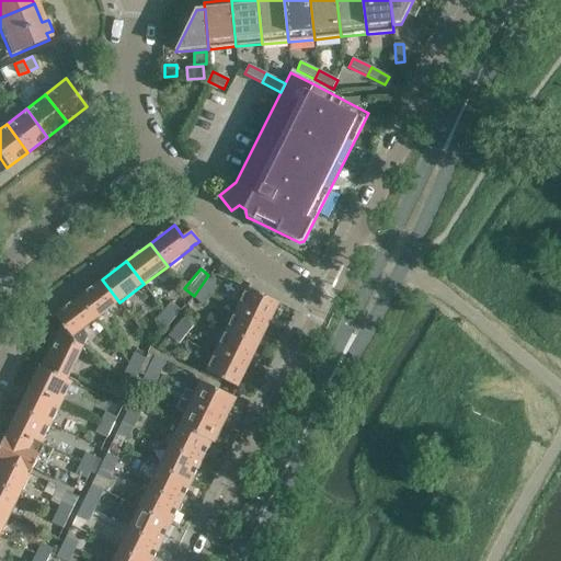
[(196,293),(206,300),(217,287),(206,278),(196,293)]
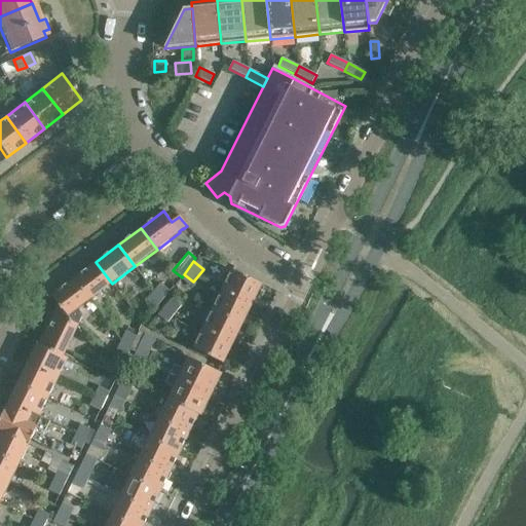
[(96,262),(74,278),(90,300),(112,284),(96,262)]
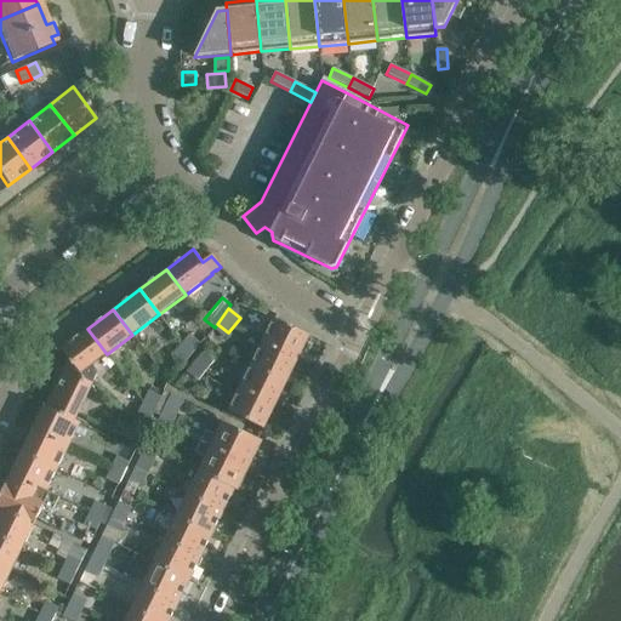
[(274,318),(262,342),(297,359),(309,335),(294,328),(294,326),(289,324),(289,325),(274,318)]
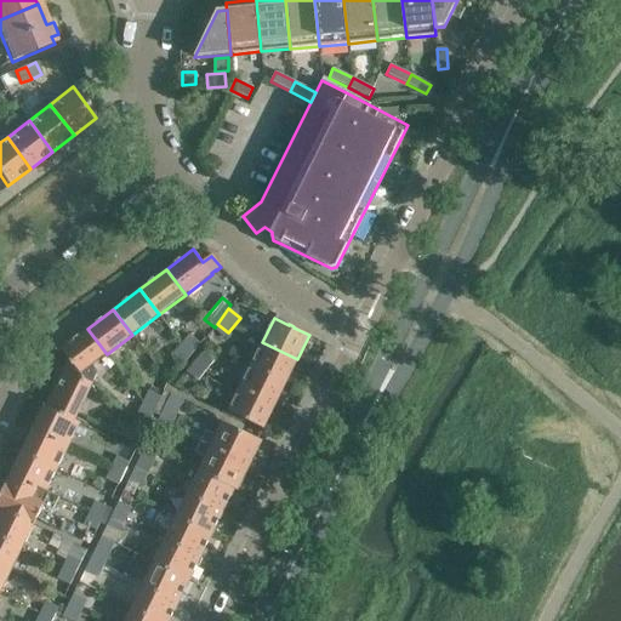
[(217,324),(215,328),(205,340),(216,348),(228,332),(217,324)]
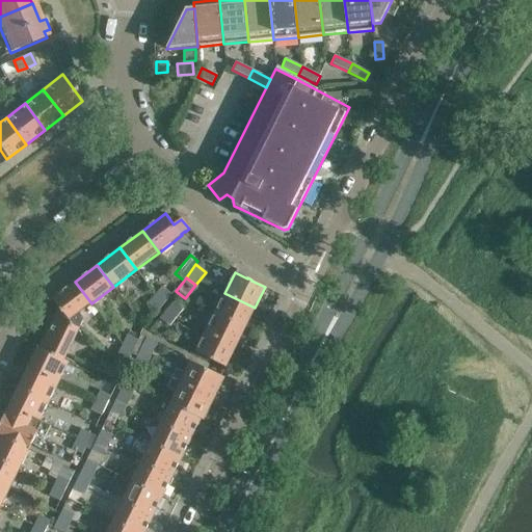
[(52,299),(60,310),(69,320),(73,325),(79,328),(82,320),(77,314),(91,303),(75,282),(52,299)]
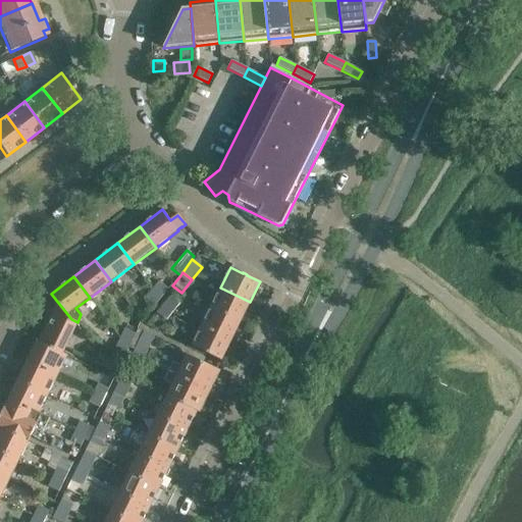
[(159,281),(152,290),(161,297),(168,289),(159,281)]
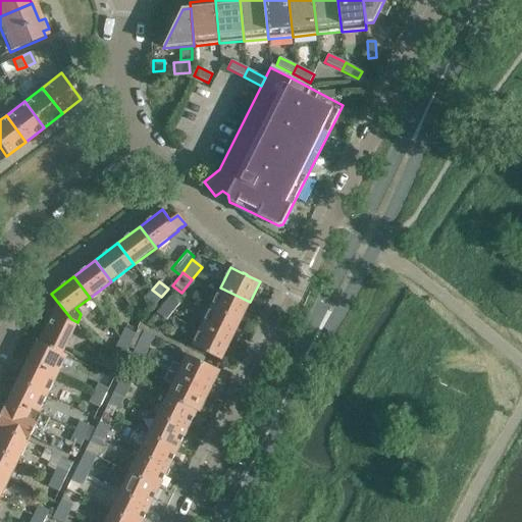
[(220,288),(211,306),(241,321),(250,302),(220,288)]
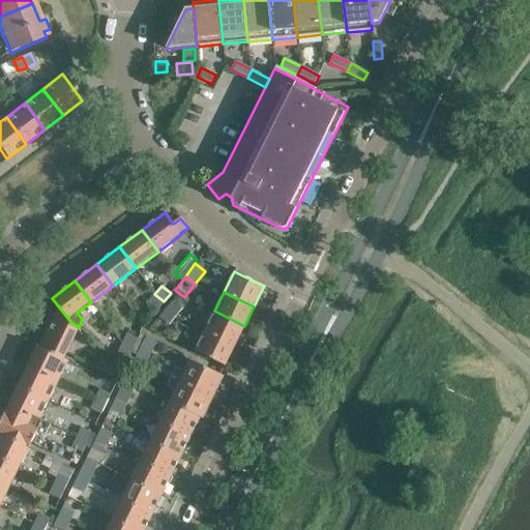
[(154,294),(147,302),(156,311),(164,301),(154,294)]
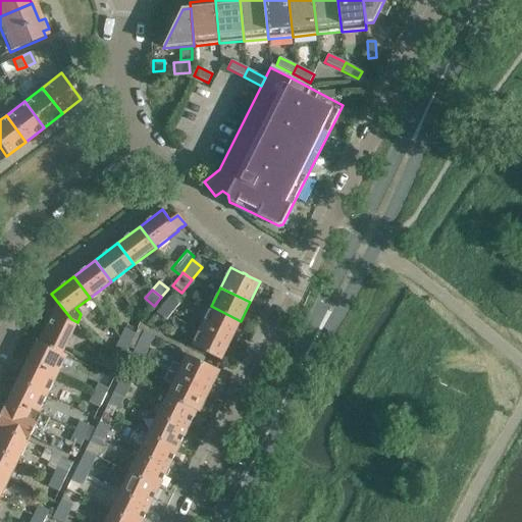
[(169,296),(163,304),(172,311),(179,303),(169,296)]
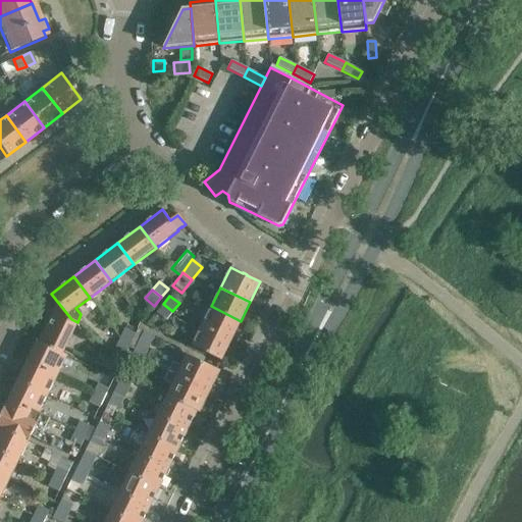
[(59,304),(42,337),(65,350),(67,345),(77,322),(71,319),(67,314),(59,304)]
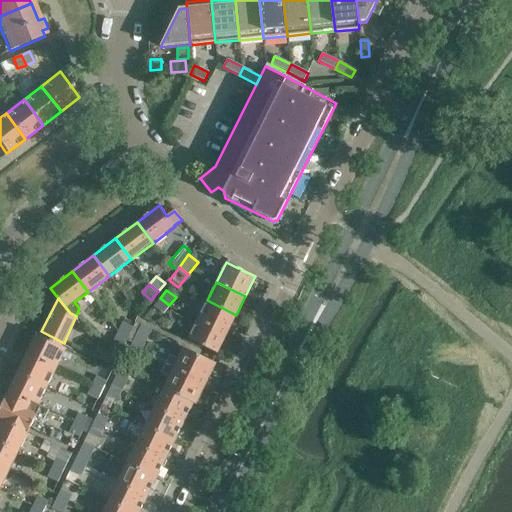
[(160,298),(153,306),(162,314),(169,305),(160,298)]
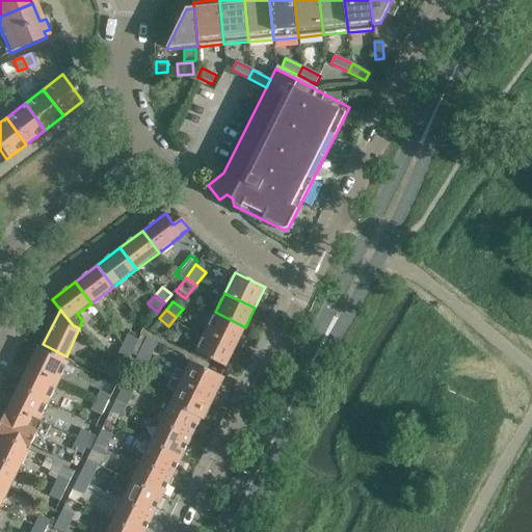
[(215,312),(205,333),(235,347),(245,327),(215,312)]
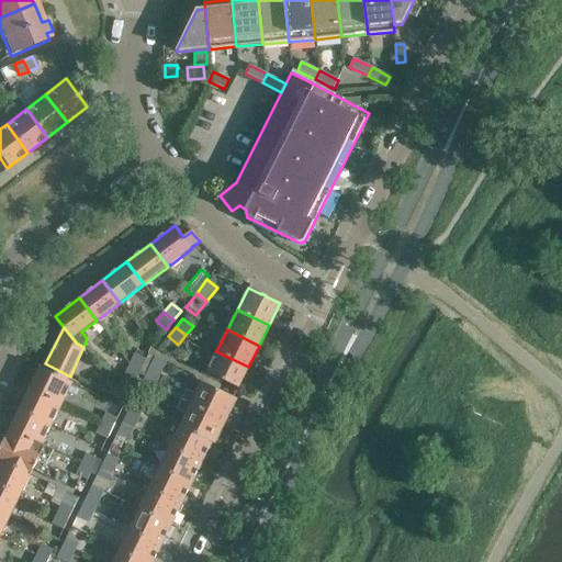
[(248,367),(216,351),(206,372),(237,388),(245,374),(248,367)]
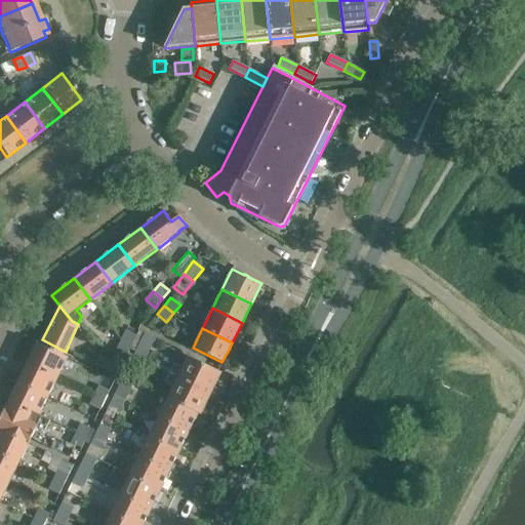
[(136,334),(125,329),(121,339),(131,345),(136,334)]
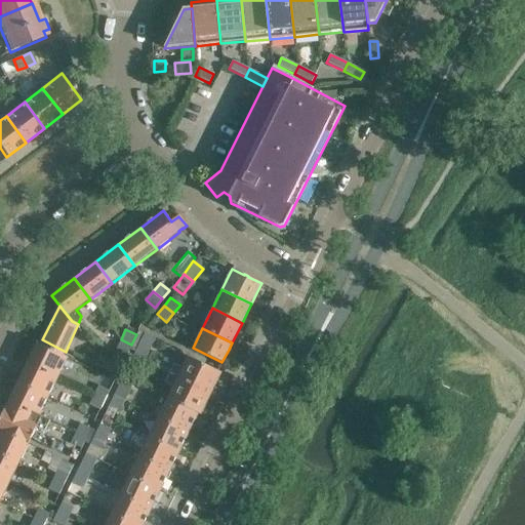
[(145,333),(133,355),(144,360),(154,337),(145,333)]
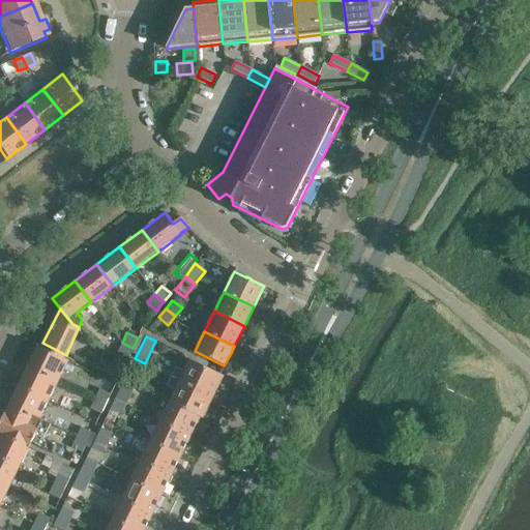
[(38,347),(28,367),(58,382),(70,357),(66,355),(42,343),(40,342),(38,347)]
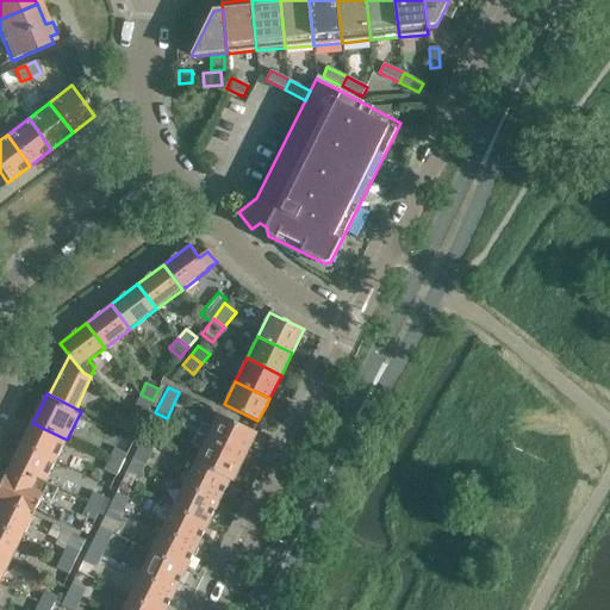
[(153,400),(141,394),(128,421),(141,427),(143,419),(153,400)]
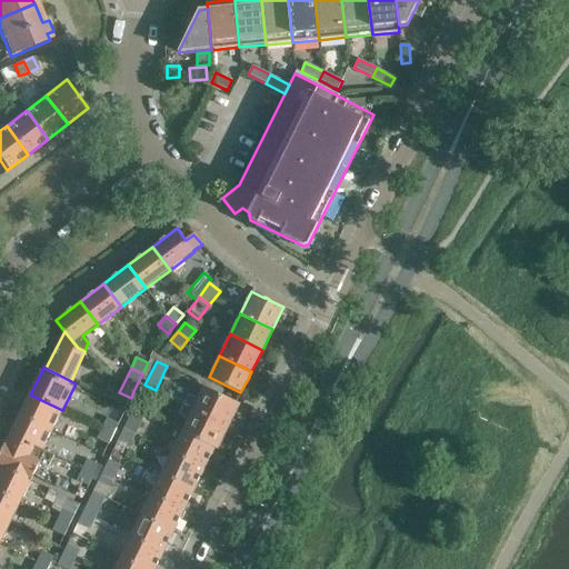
[(108,385),(103,396),(102,396),(127,408),(131,398),(119,392),(120,390),(108,385)]
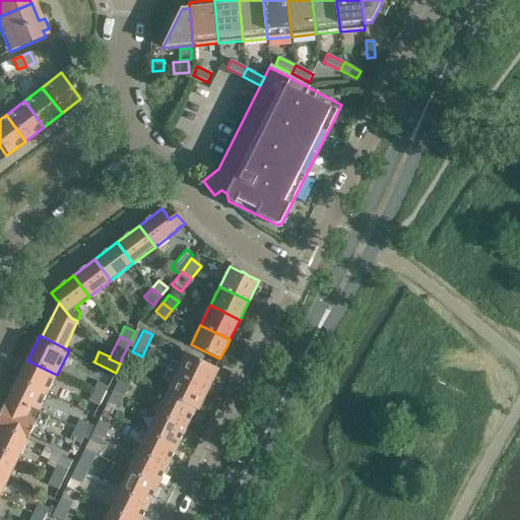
[(128,360),(127,362),(137,367),(142,356),(132,351),(128,360)]
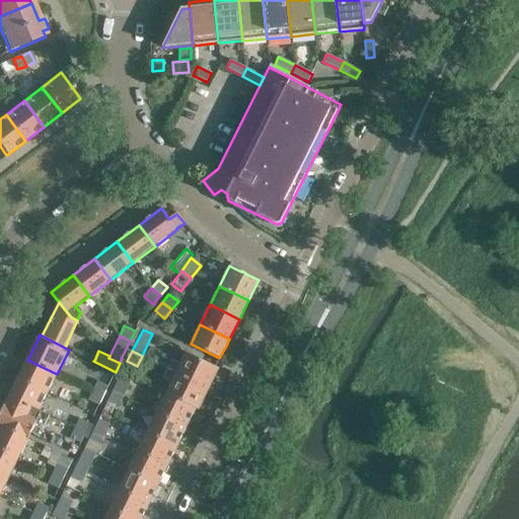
[(171,360),(167,368),(208,388),(218,368),(187,352),(180,364),(171,360)]
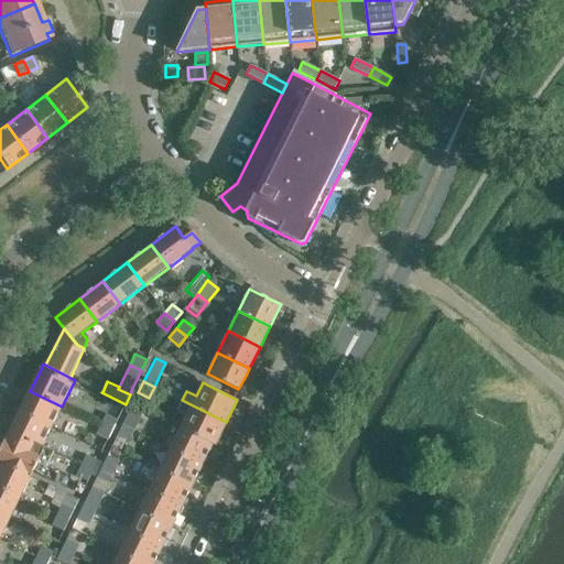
[(30,391),(20,412),(51,427),(62,407),(30,391)]
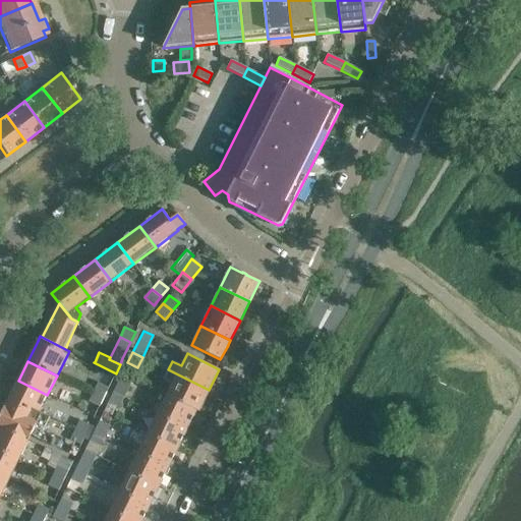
[(172,384),(167,395),(195,409),(198,411),(209,390),(168,369),(164,379),(172,384)]
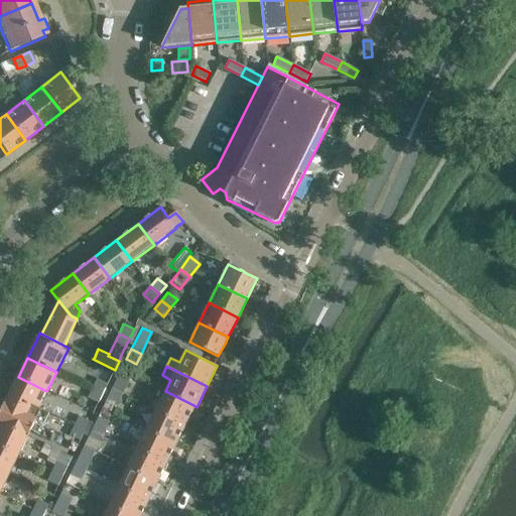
[(112,374),(101,369),(91,389),(102,394),(112,374)]
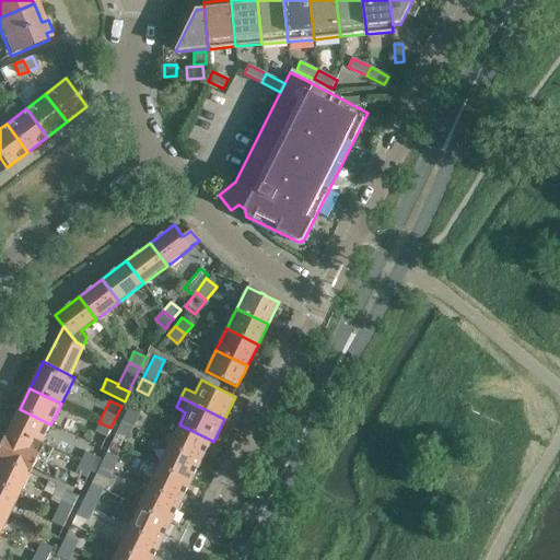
[(131,400),(121,422),(133,428),(143,407),(131,400)]
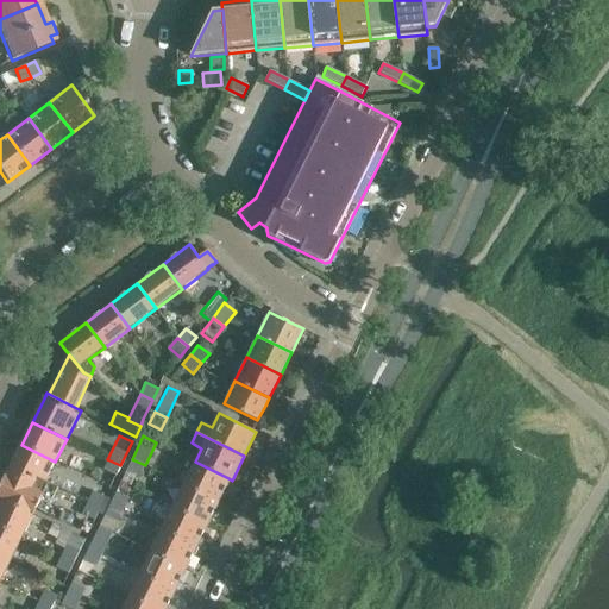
[(22,445),(11,466),(44,483),(55,462),(22,445)]
